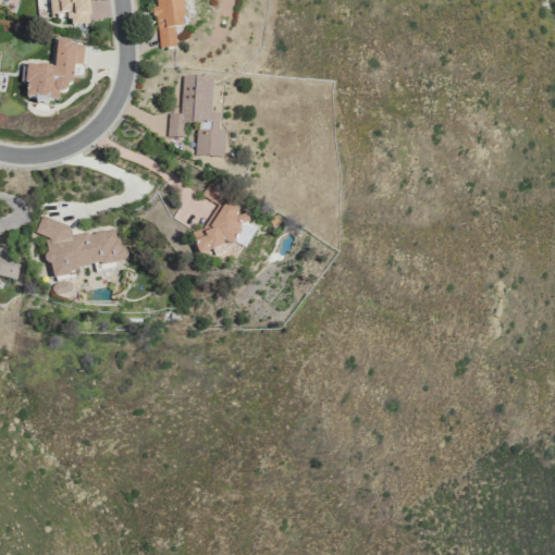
[(50,0),(52,15),(70,14),(71,24),(93,23),(89,0),(50,0)]
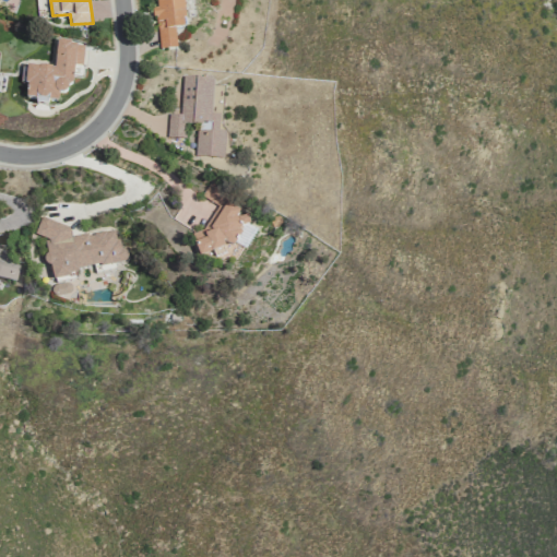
[(156,0),(162,48),(178,46),(177,26),(188,25),(185,0),(156,0)]
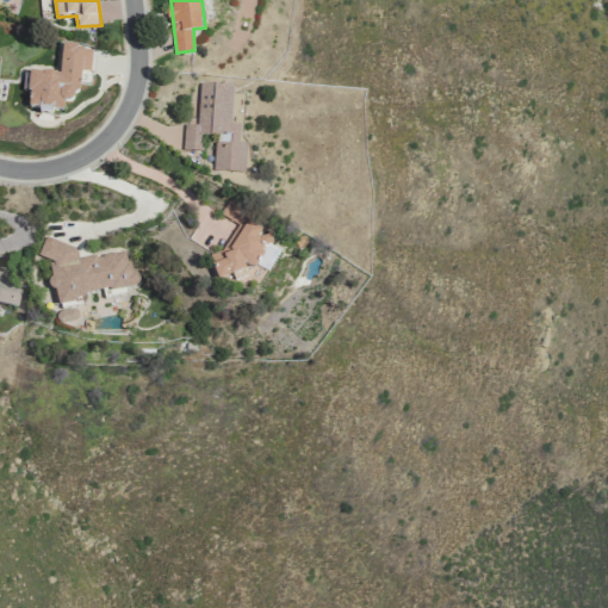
[(61,73),(31,70),(29,106),(66,110),(67,101),(80,101),(81,78),(92,79),(94,45),(63,43),(61,73)]
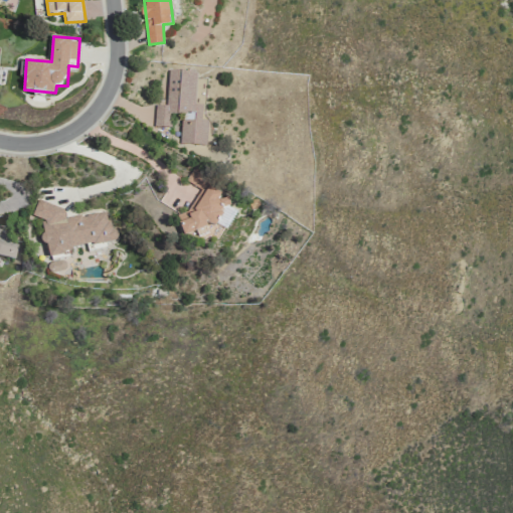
[(198,69),(170,67),(168,103),(156,103),(155,125),(171,126),(172,112),(183,113),(181,142),(208,143),(209,119),(202,118),(203,103),(196,103),(198,69)]
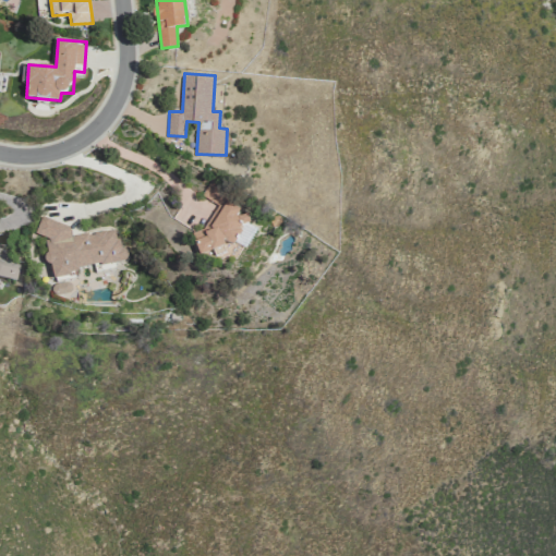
[(219,202),(205,227),(192,231),(201,254),(236,241),(242,230),(240,226),(252,221),(248,212),(236,216),(241,206),(231,201),(234,194),(232,188),(212,177),(203,193),(219,202)]
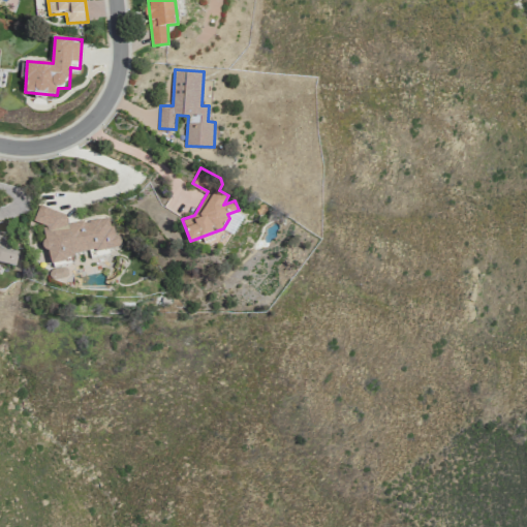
[(68,220),(67,211),(40,203),(35,219),(48,223),(43,238),(44,246),(49,248),(51,261),(71,258),(73,250),(122,245),(121,233),(114,230),(112,214),(68,220)]
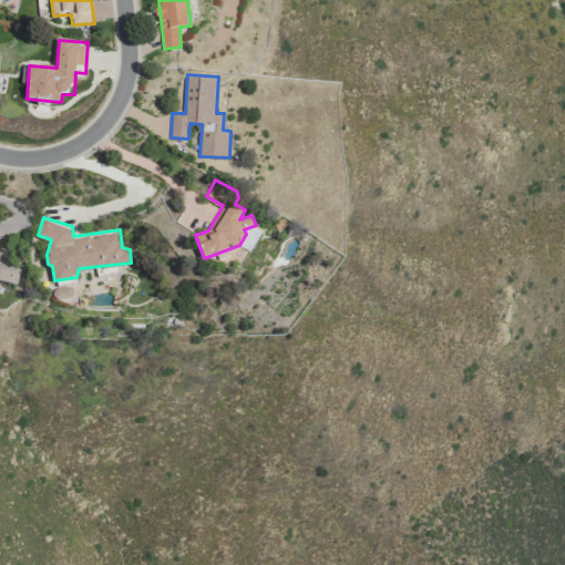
[(0,278),(16,285),(26,260),(0,248),(0,278)]
